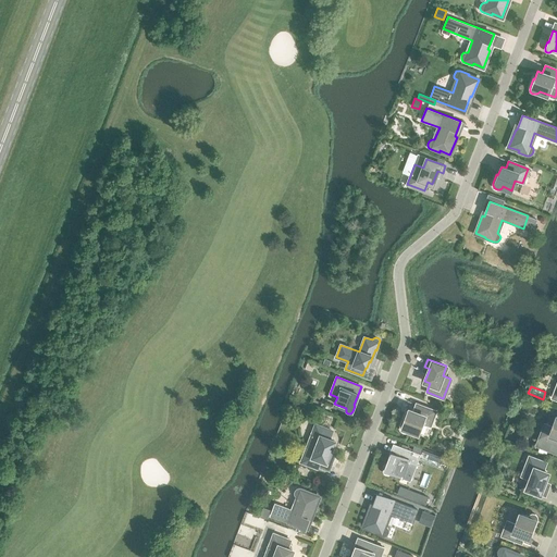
[(430,425),(435,411),(416,404),(412,410),(408,409),(405,418),(404,417),(400,425),(400,428),(400,430),(403,432),(405,432),(407,432),(409,431),(410,429),(419,432),(422,423),(430,425)]
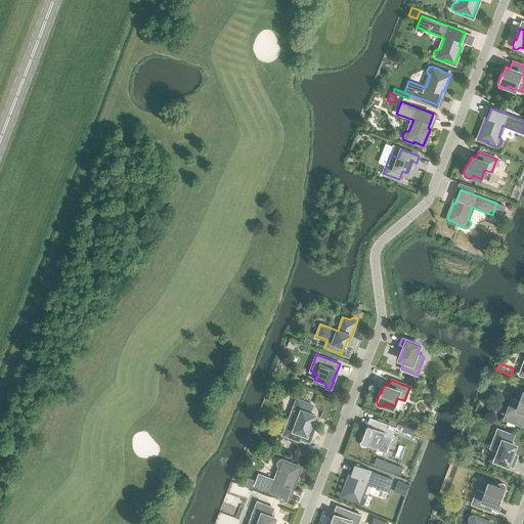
[(523,391),(520,400),(513,398),(505,419),(517,424),(520,417),(523,418),(523,391)]
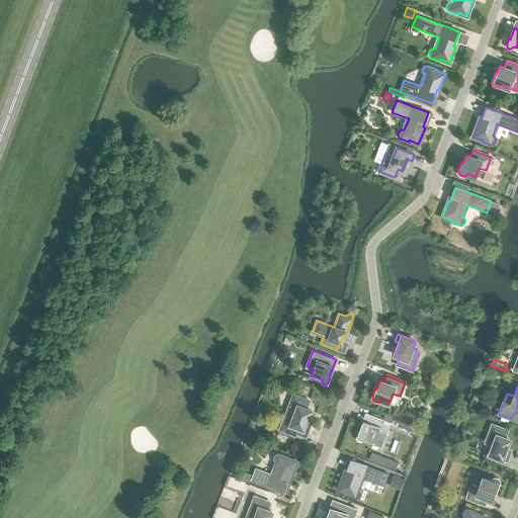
[(295,433),(306,437),(311,424),(306,422),(311,410),(306,409),(309,401),(293,395),(280,429),(294,435),(295,433)]
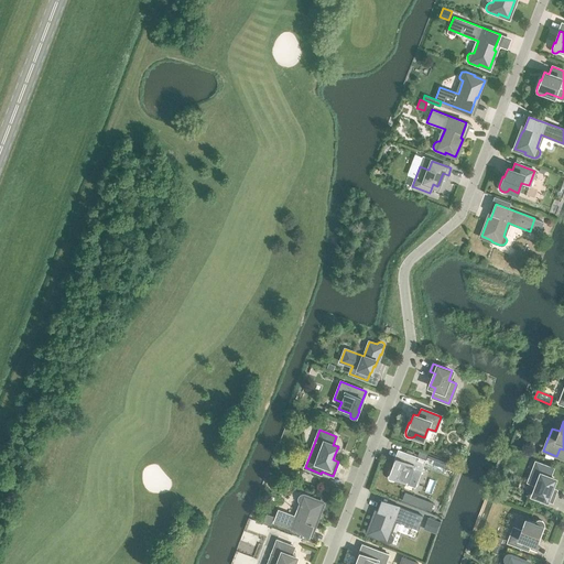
[(391,480),(393,480),(394,479),(396,478),(414,485),(424,461),(404,453),(401,461),(397,458),(392,469),(391,469),(388,475),(388,477),(389,479),(391,480)]
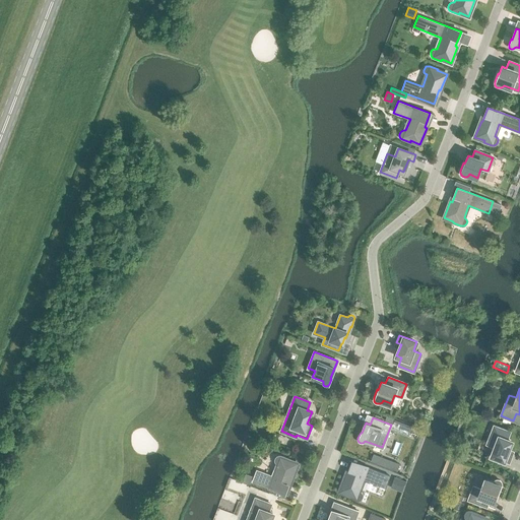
[(492,456),(509,462),(512,455),(507,454),(511,442),(507,440),(510,432),(494,426),(486,444),(495,447),(492,456)]
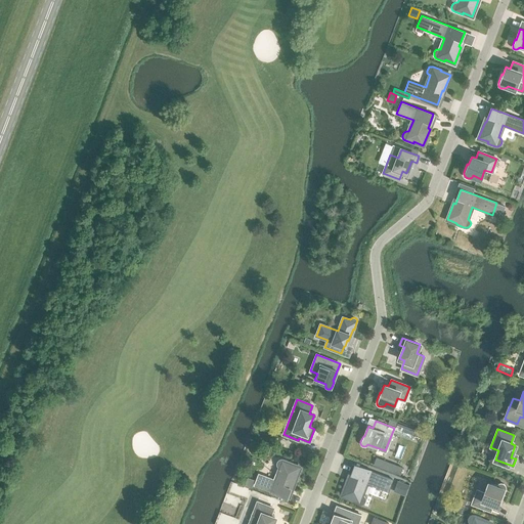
[(462,454),(460,461),(469,465),(472,459),(462,454)]
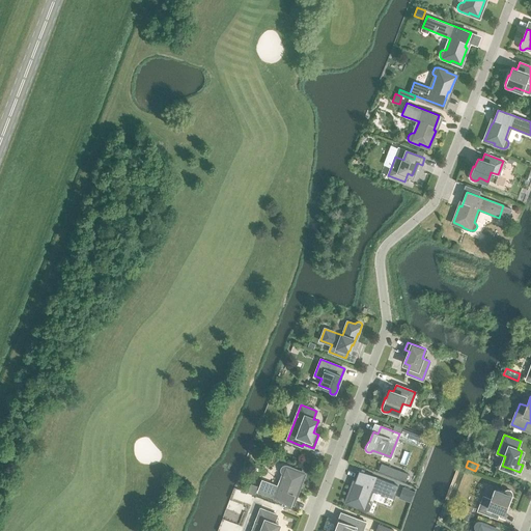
[(382,464),(379,471),(385,473),(387,466),(382,464)]
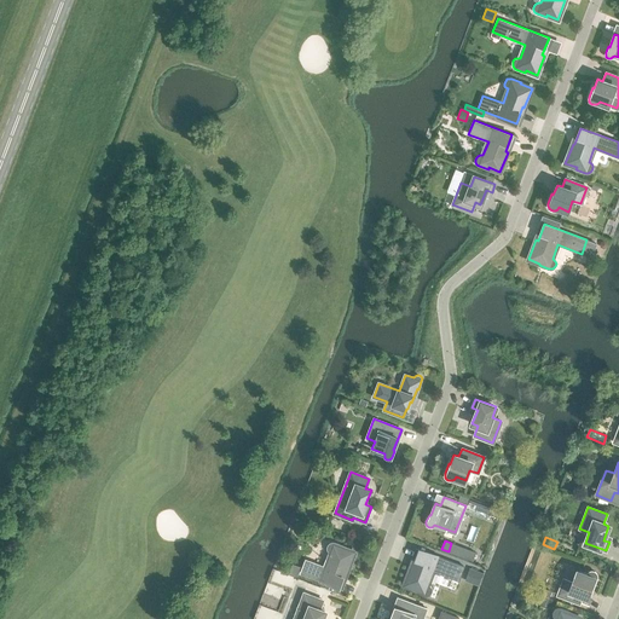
[(345,571),(347,572),(354,551),(343,548),(343,545),(335,543),(333,542),(330,543),(328,544),(328,547),(328,549),(329,551),(330,553),(325,567),(306,559),(300,573),(339,588),(345,571)]
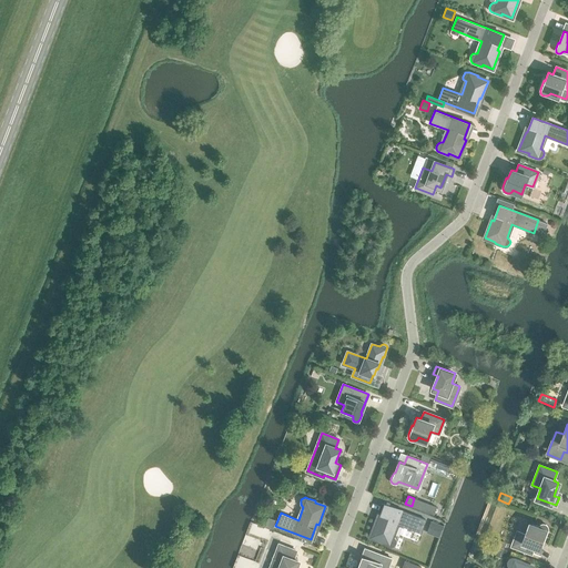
[(427,503),(425,511),(434,515),(437,506),(427,503)]
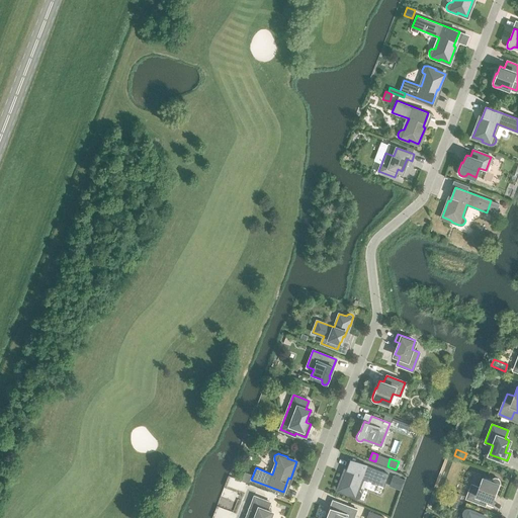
[(362,477),(383,486),(389,473),(351,459),(346,473),(344,473),(338,490),(347,493),(346,495),(354,498),(356,498),(358,497),(360,496),(360,494),(360,492),(359,490),(358,489),(362,477)]
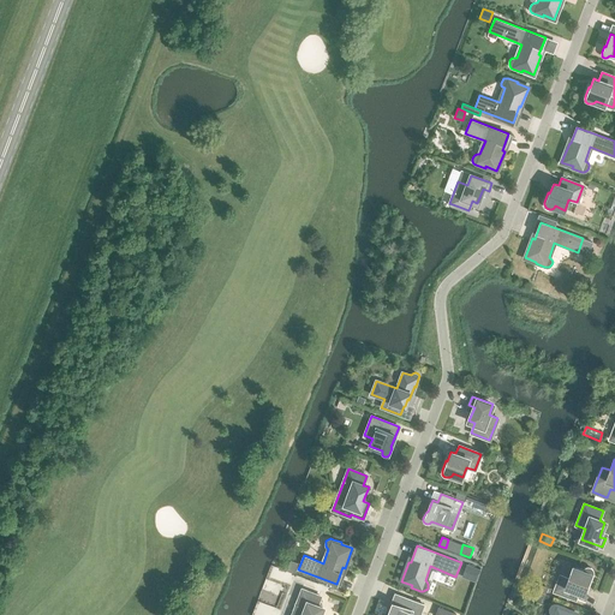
[(290,560),(286,569),(294,573),(298,563),(290,560)]
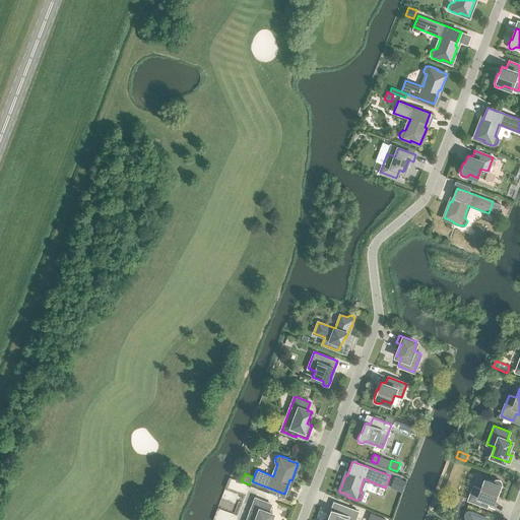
[(394,477),(391,488),(401,492),(405,481),(394,477)]
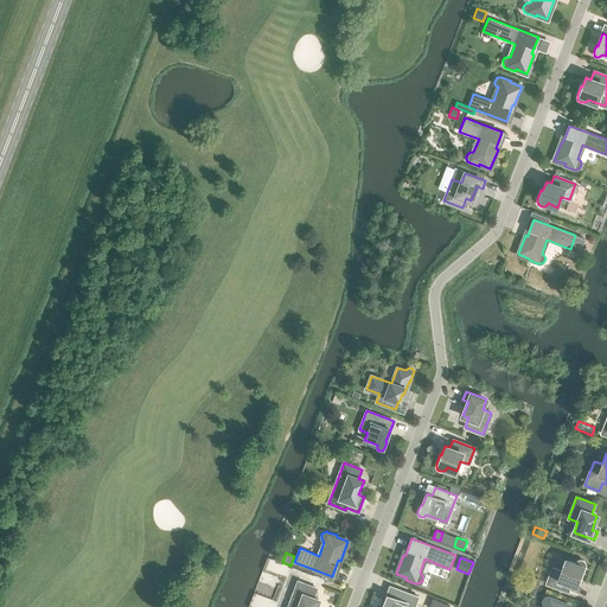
[(569,592),(572,583),(576,585),(581,576),(582,576),(586,567),(586,564),(585,562),(583,561),(581,560),(579,560),(576,561),(575,563),(566,560),(561,570),(554,567),(547,583),(569,592)]
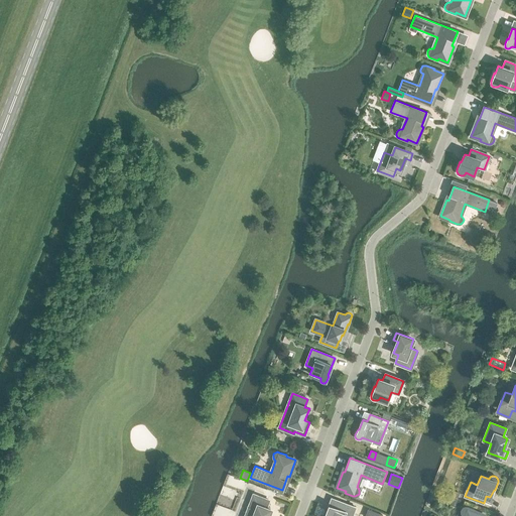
[(441,493),(438,499),(454,505),(457,499),(441,493)]
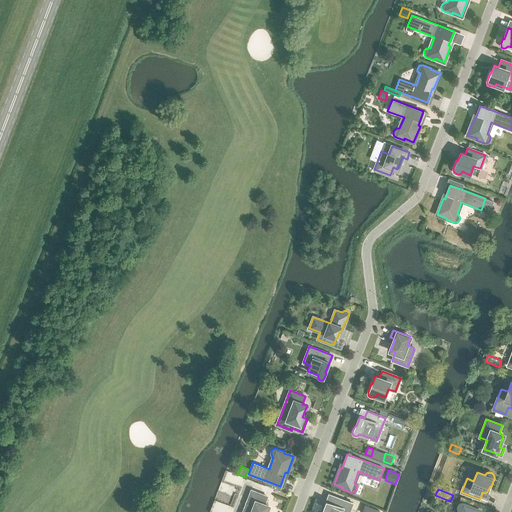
[(266,511),(268,506),(264,504),(267,496),(251,490),(243,511),(266,511)]
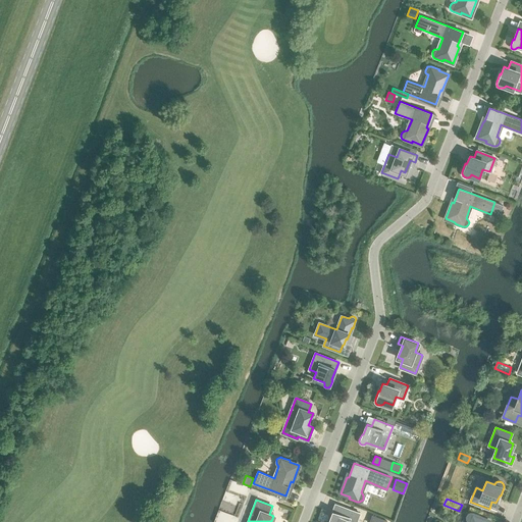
[(355,521),(359,514),(341,507),(337,513),(333,512),(329,521),(328,521),(327,521),(355,521)]
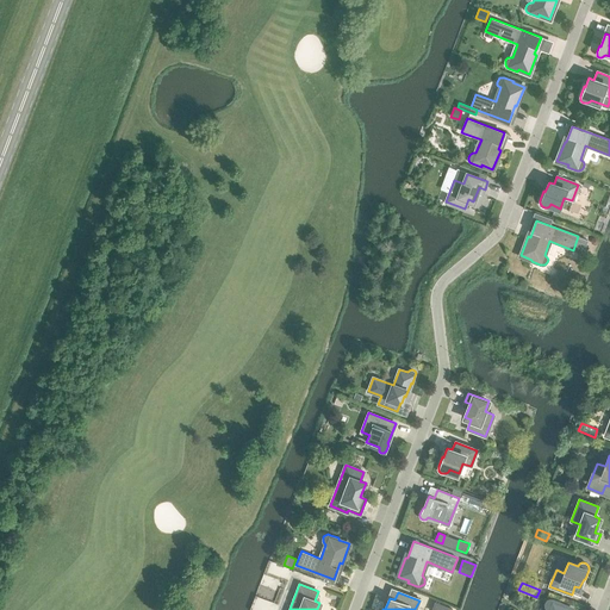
[(571,609),(572,609),(561,605),(561,603),(553,599),(551,599),(548,599),(546,602),(545,604),(545,607),(547,609),(548,609),(571,609)]
